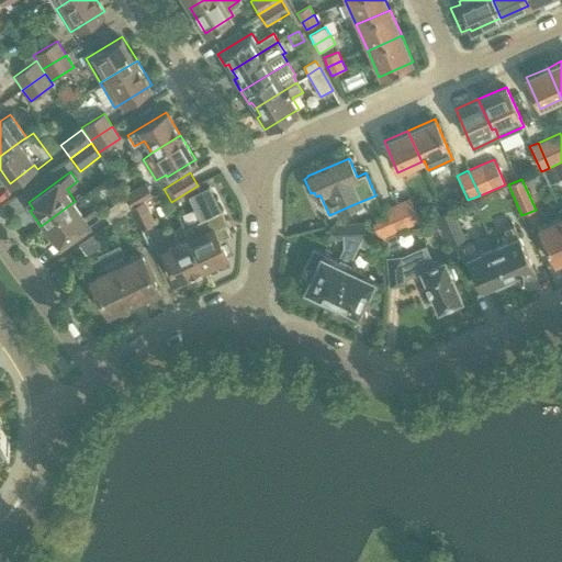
[(144,201),(153,195),(145,183),(131,192),(127,188),(122,191),(125,195),(126,195),(134,208),(144,201)]
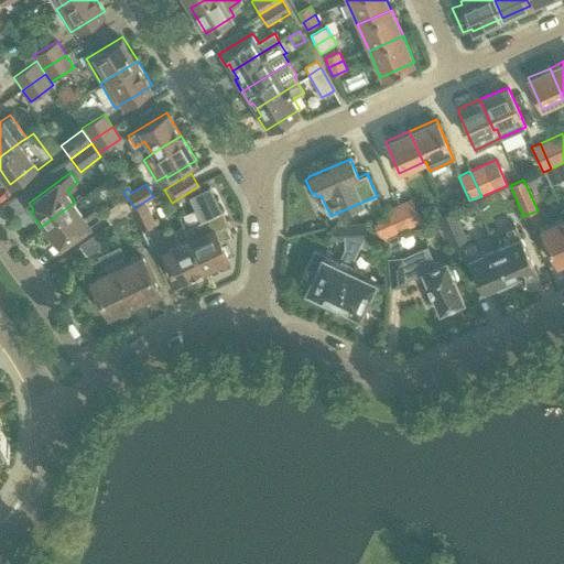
[(203,221),(186,229),(191,239),(190,239),(204,268),(228,256),(224,247),(221,241),(228,238),(221,226),(227,224),(209,187),(191,196),(203,221)]
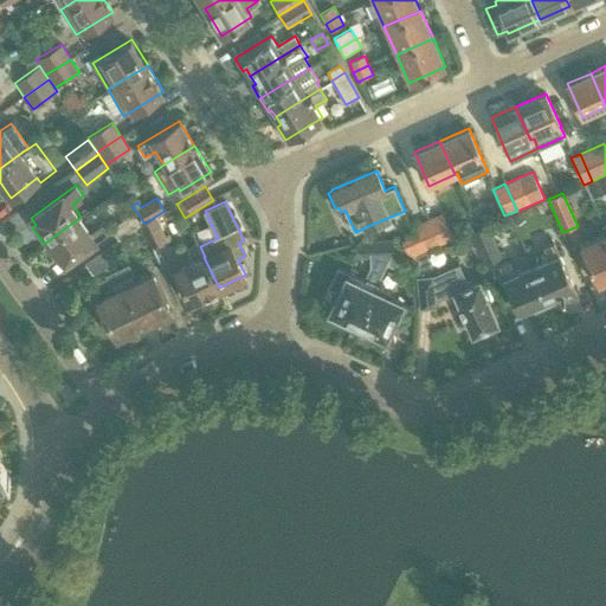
[(140,226),(144,224),(136,211),(135,211),(134,212),(134,213),(110,230),(120,242),(140,225),(140,226)]
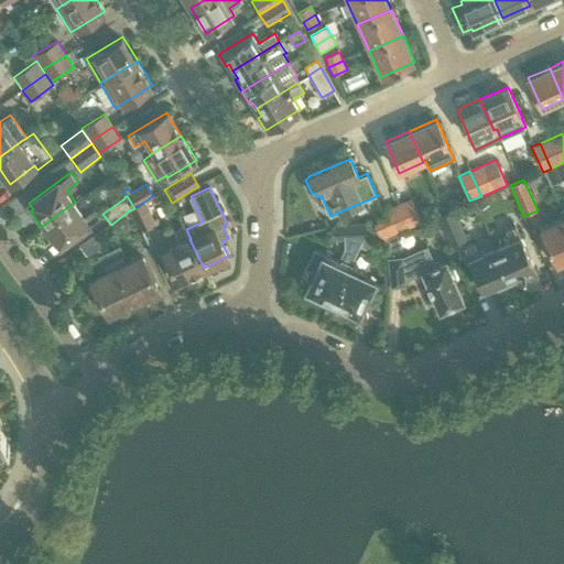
[(478,210),(489,205),(486,196),(475,202),(478,210)]
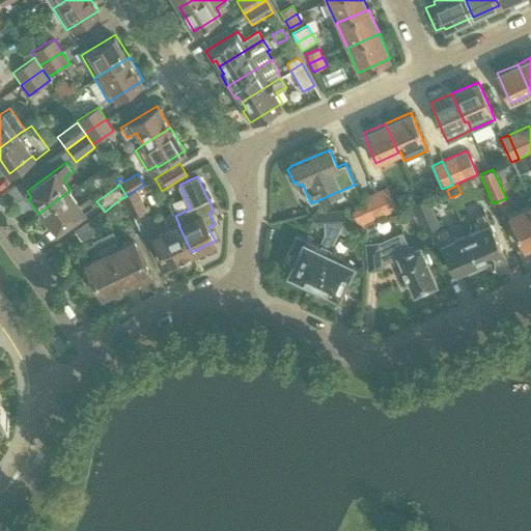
[(373,193),(385,215),(398,210),(387,187),(373,193)]
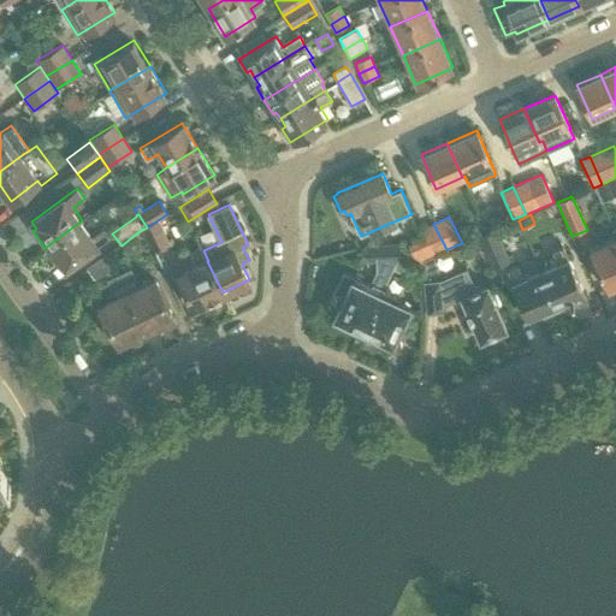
[(65,268),(110,237),(102,227),(93,235),(82,220),(45,248),(57,265),(60,262),(65,268)]
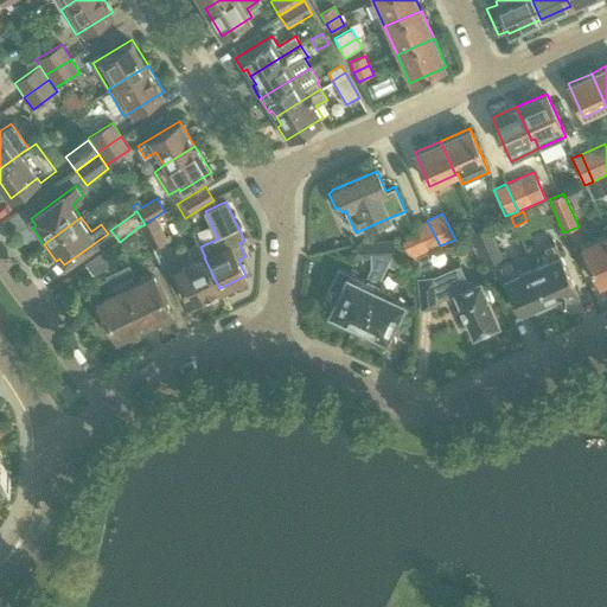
[(167,241),(155,217),(145,224),(140,227),(151,249),(167,241)]
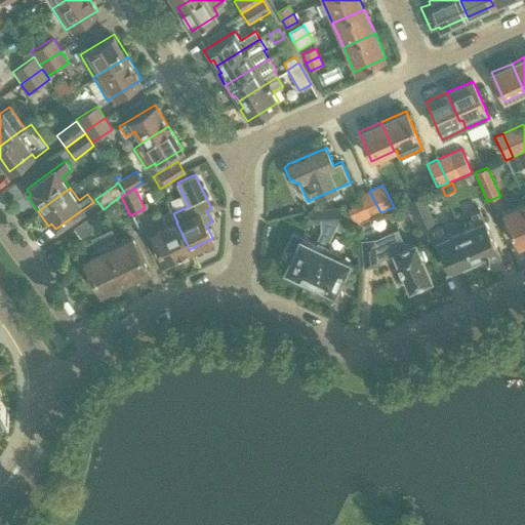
[(376,214),(380,212),(369,191),(359,195),(369,217),(376,214)]
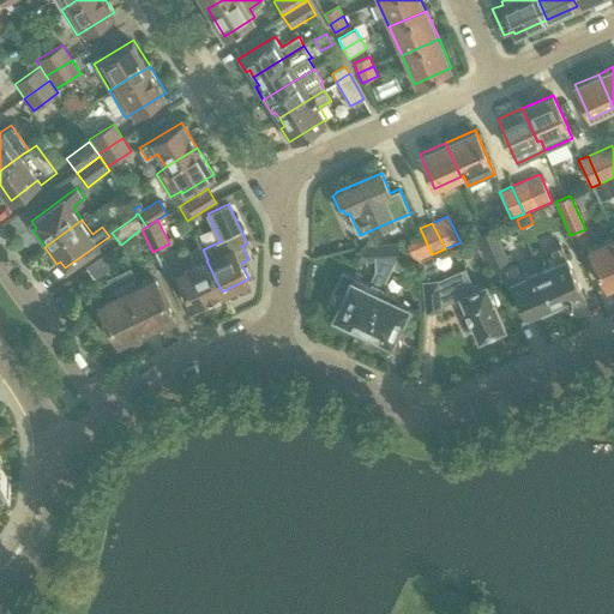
[(492,269),(509,262),(494,229),(476,236),(492,269)]
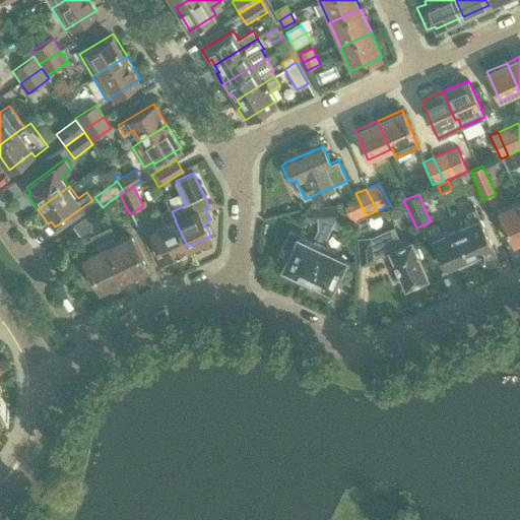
[(519,201),(519,199),(498,209),(513,244),(519,240),(519,201)]
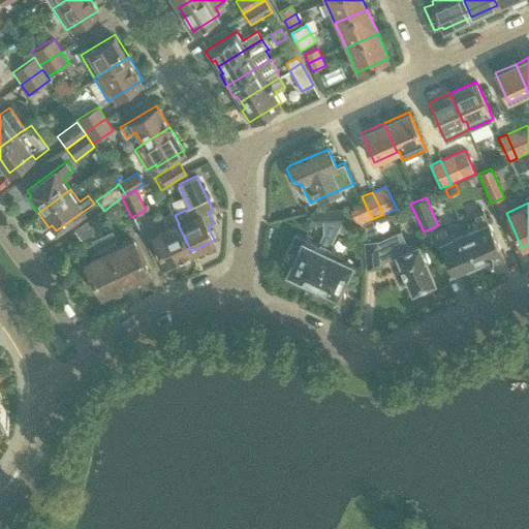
[(342,209),(313,210),(314,224),(323,224),(340,223),(343,218),(342,209)]
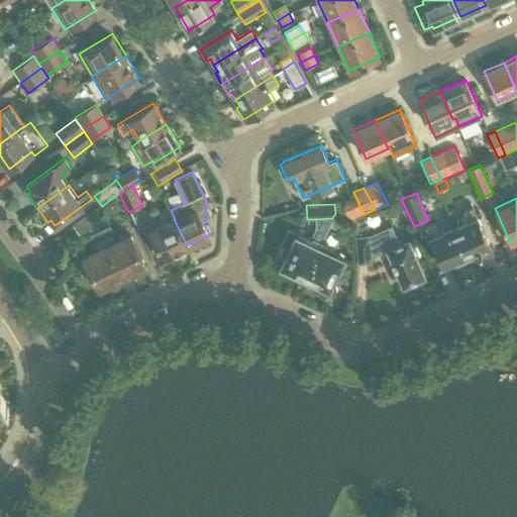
[(467,219),(452,225),(469,261),(482,255),(480,252),(491,247),(472,206),(462,209),(467,219)]
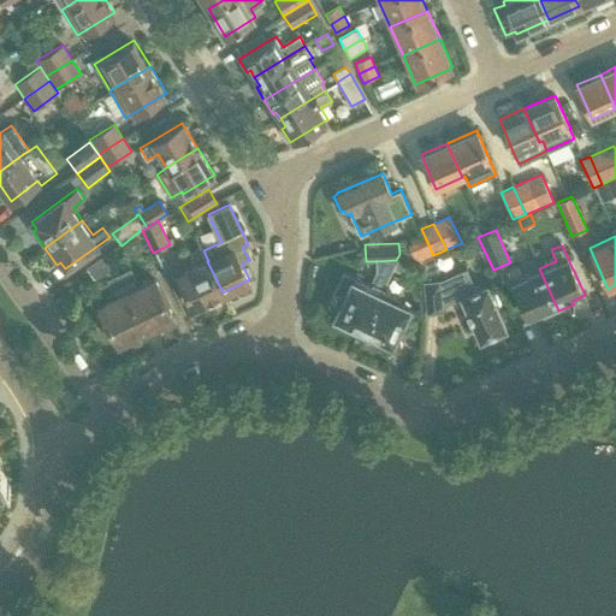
[(95,280),(116,266),(108,253),(87,267),(95,280)]
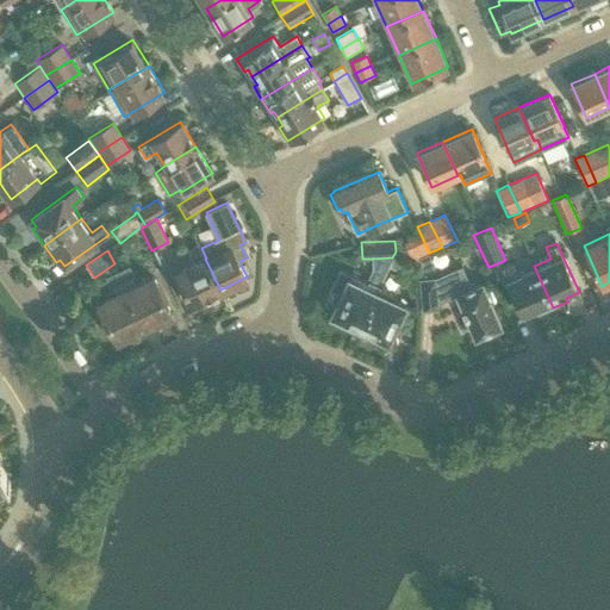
[(392,257),(388,266),(398,271),(405,256),(396,251),(392,257)]
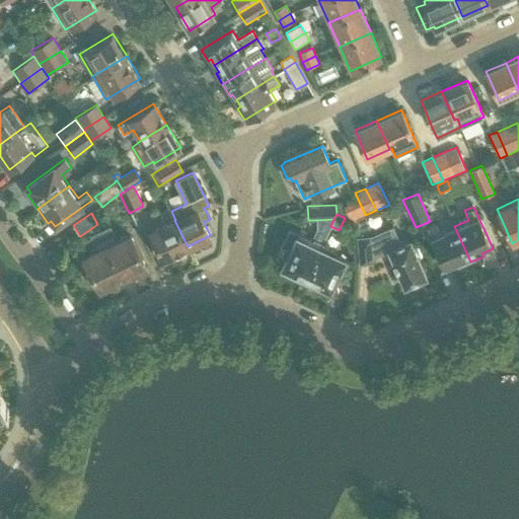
[(370,229),(365,215),(357,219),(357,231),(363,231),(370,229)]
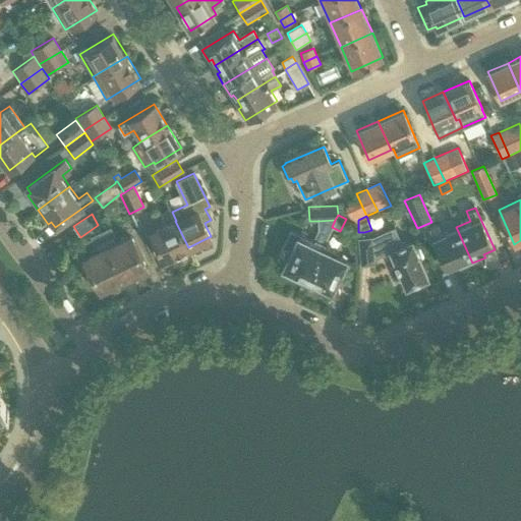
[(290,231),(283,246),(292,250),(283,268),(286,270),(286,271),(286,272),(286,273),(287,273),(287,274),(287,275),(288,275),(288,276),(289,276),(290,277),(291,277),(292,277),(292,278),(293,278),(294,278),(295,278),(296,277),(297,277),(298,277),(298,276),(299,276),(306,279),(321,248),(322,247),(324,243),(330,230),(332,227),(335,220),(319,221),(320,229),(316,235),(312,243),(298,236),(299,234),(298,234),(290,231)]
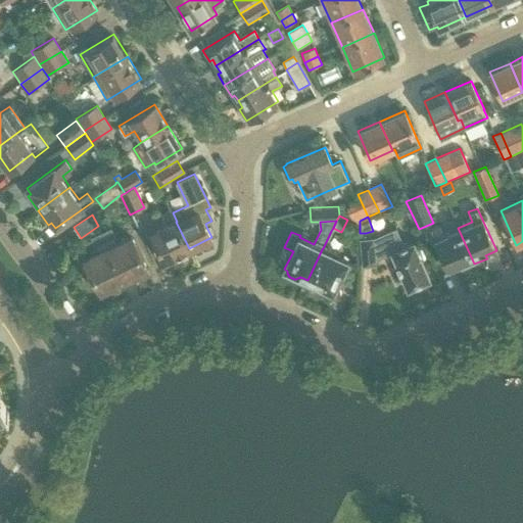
[(176,222),(152,234),(165,260),(189,248),(176,222)]
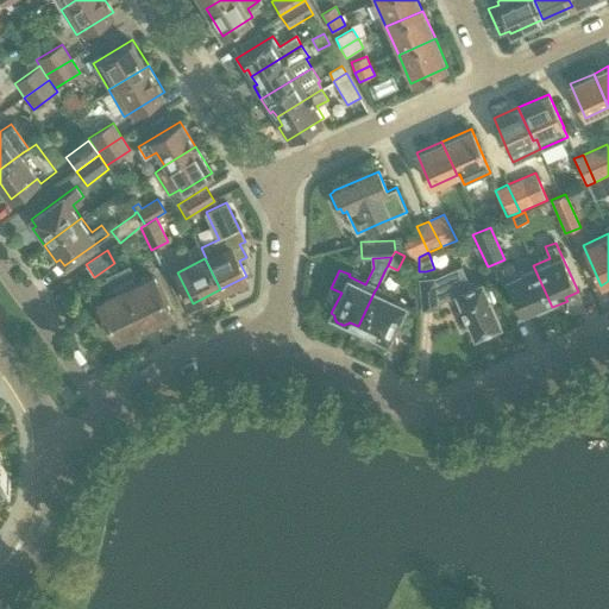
[(512,262),(501,267),(523,315),(535,311),(537,314),(552,307),(533,265),(516,272),(512,262)]
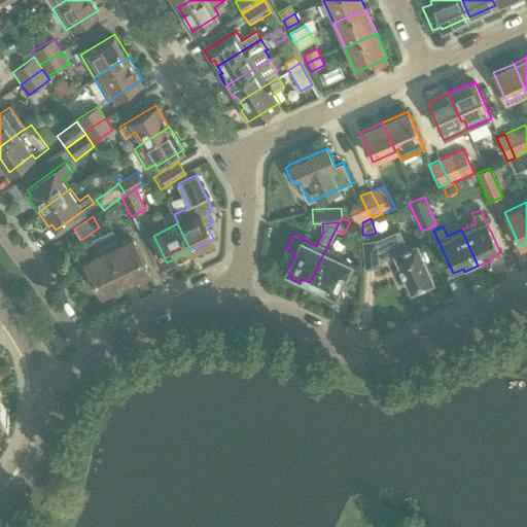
[(106,243),(115,239),(112,231),(102,235),(106,243)]
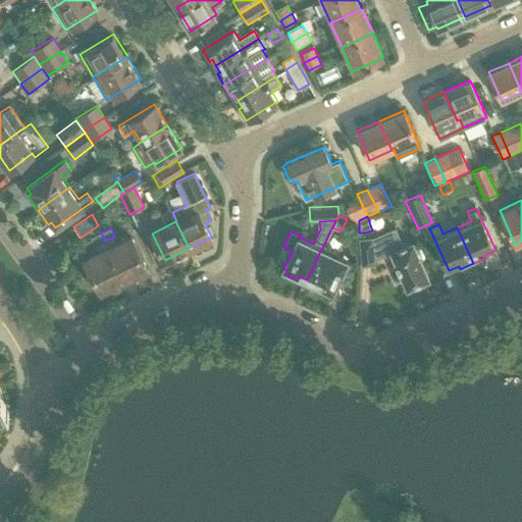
[(413,241),(402,246),(395,228),(372,239),(372,238),(359,240),(362,266),(374,264),(374,260),(390,253),(407,289),(429,279),(413,241)]
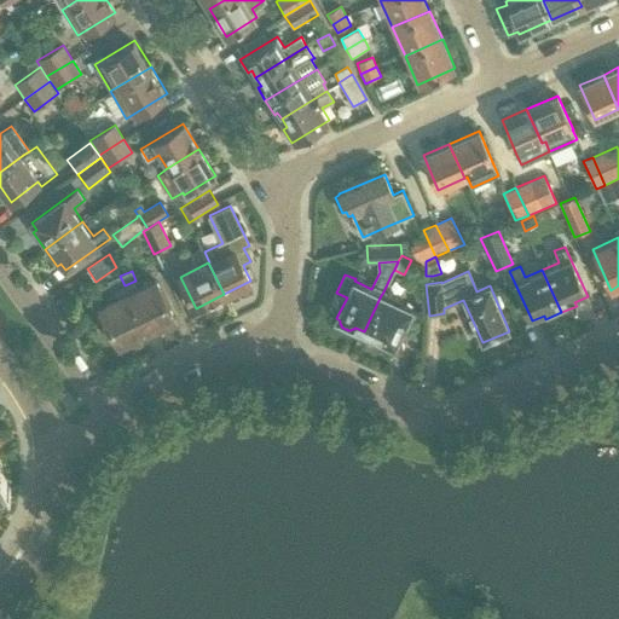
[(114,291),(125,285),(120,276),(109,282),(114,291)]
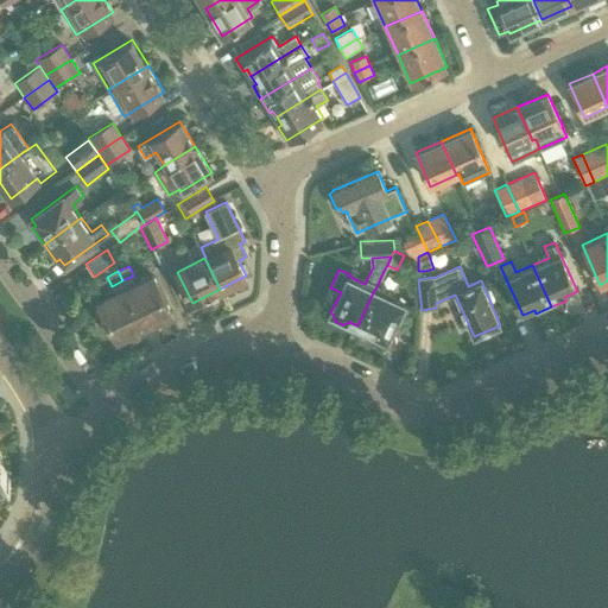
[(168,314),(171,312),(153,274),(126,287),(144,325),(157,320),(160,322),(168,318),(168,314)]
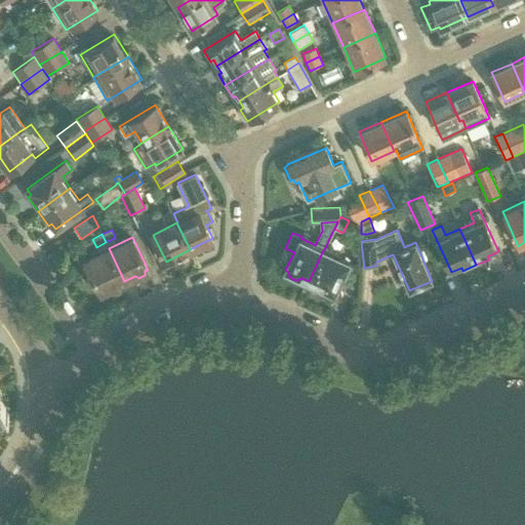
[(101,292),(124,281),(109,248),(85,259),(86,263),(84,266),(87,271),(91,271),(101,292)]
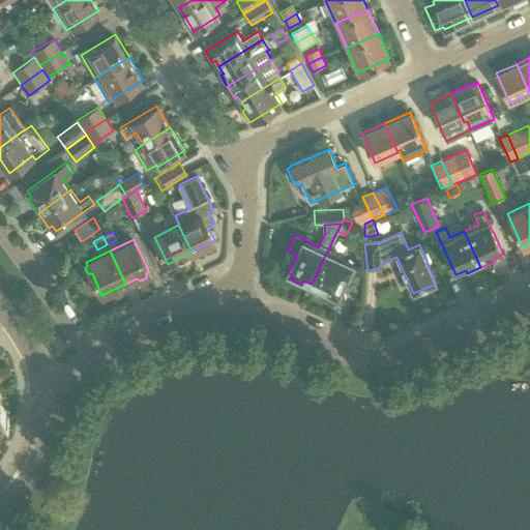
[(326,253),(312,284),(314,285),(314,288),(314,289),(315,290),(339,300),(340,300),(341,300),(342,300),(342,299),(343,299),(343,298),(344,298),(344,297),(345,297),(345,296),(345,295),(345,294),(345,293),(345,292),(344,291),(344,290),(341,289),(352,265),(353,264),(327,252),(326,253)]
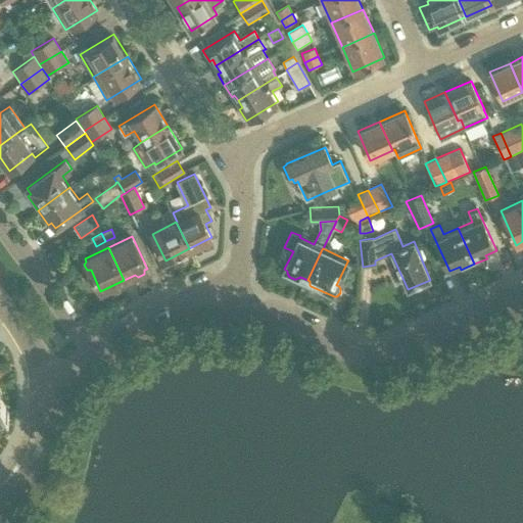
[(0,398),(0,419),(8,415),(0,398)]
